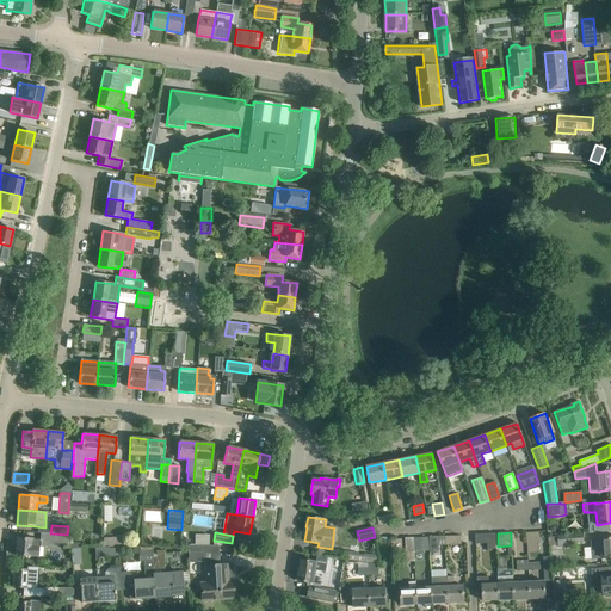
[(495,534),(475,535),(475,544),(487,543),(487,549),(495,549),(495,534)]
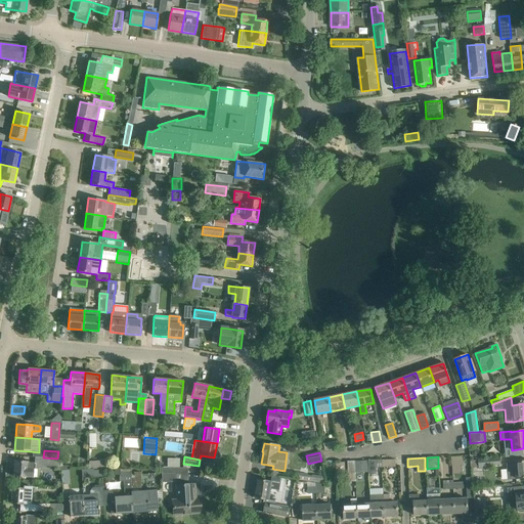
[(376,459),(368,459),(368,461),(368,471),(377,471),(376,459)]
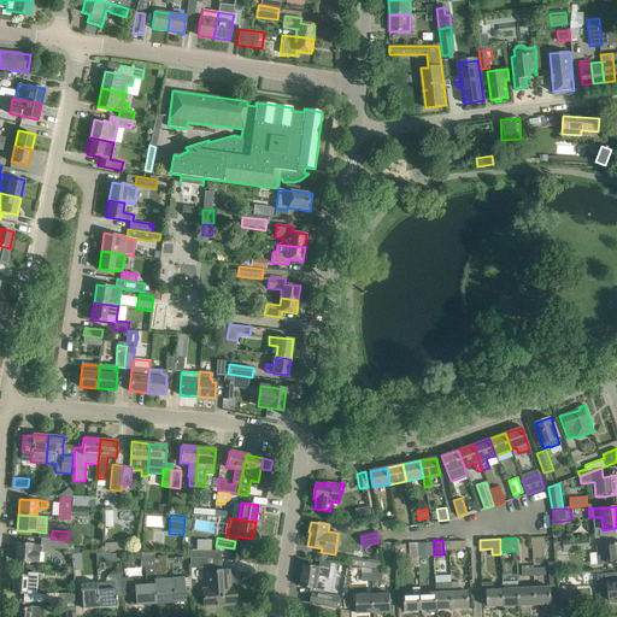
[(588,540),(563,542),(564,551),(564,553),(576,552),(576,548),(589,547),(588,540)]
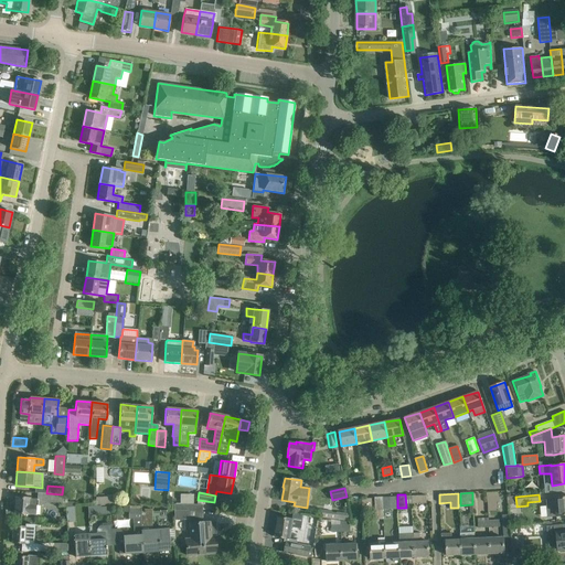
[(384,519),(383,497),(374,498),(376,520),(384,519)]
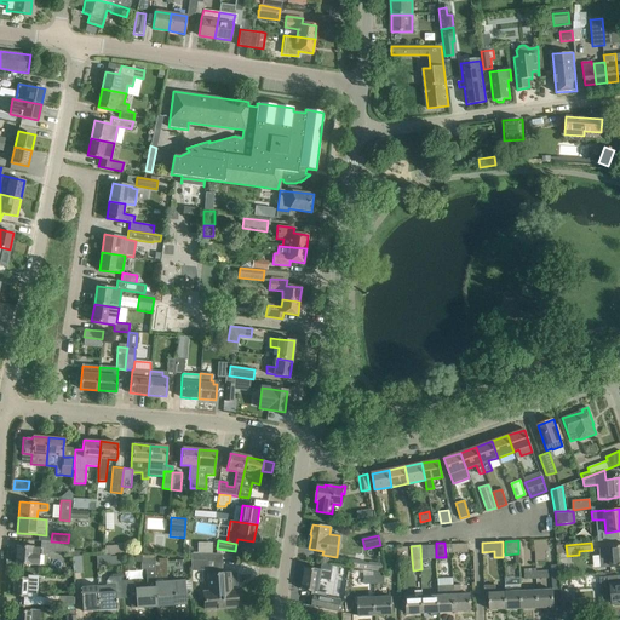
[(604,567),(612,567),(619,566),(619,545),(609,547),(598,549),(600,556),(603,556),(604,567)]
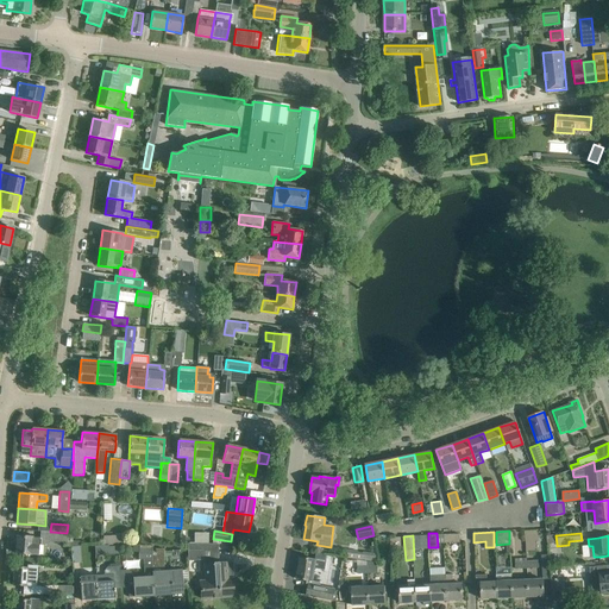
[(16,553),(37,556),(38,545),(41,546),(41,538),(17,537),(16,553)]
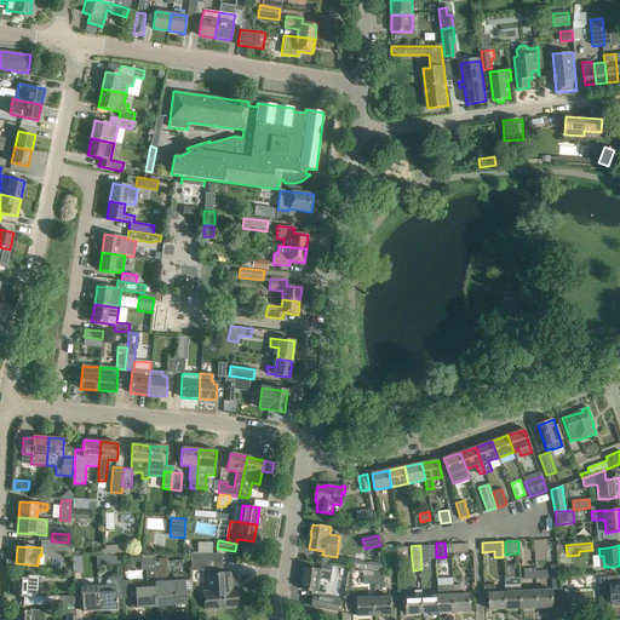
[(136,597),(131,597),(131,608),(137,607),(137,608),(156,607),(154,569),(154,558),(154,556),(136,556),(136,562),(141,562),(141,570),(145,570),(147,587),(136,589),(136,597)]
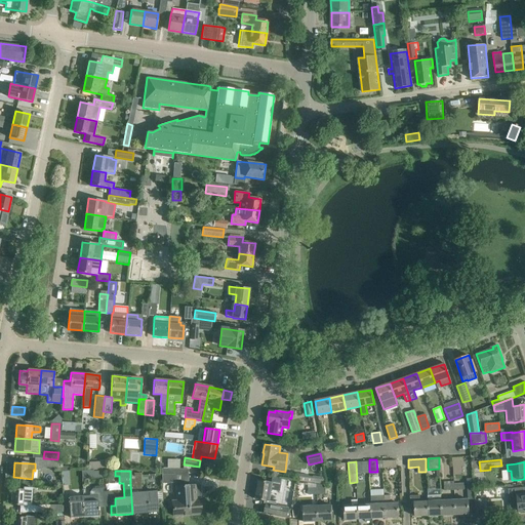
[(69,472),(61,473),(62,487),(70,486),(69,472)]
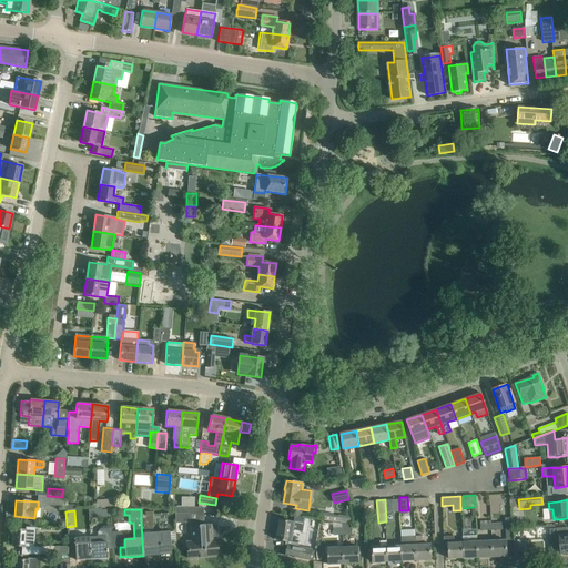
[(153,513),(141,511),(141,521),(143,556),(170,554),(169,533),(153,533),(153,525),(153,513)]
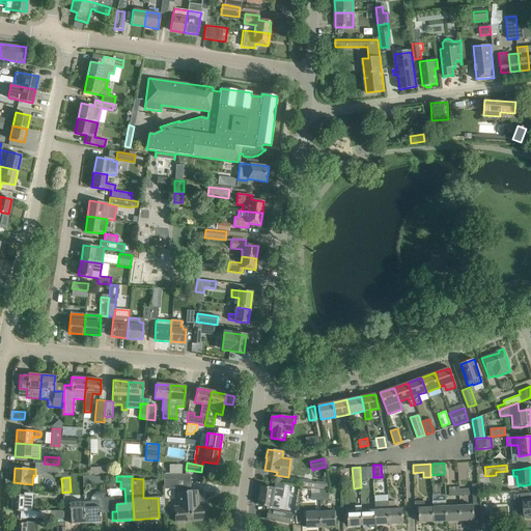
[(176,479),(163,480),(164,490),(176,488),(176,479)]
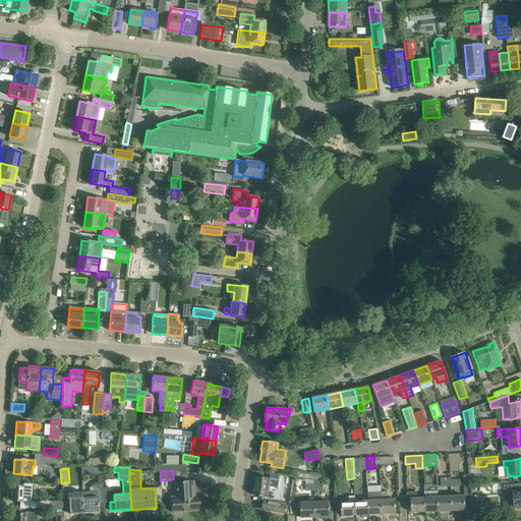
[(310,473),(309,479),(322,480),(322,473),(310,472),(310,473)]
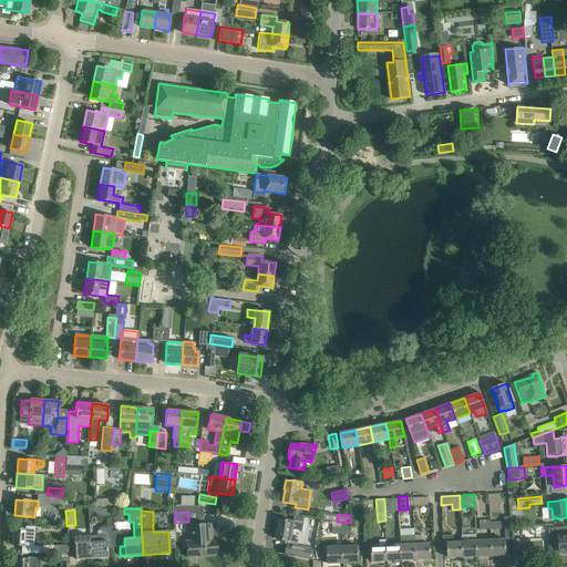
[(275,529),(274,538),(286,540),(285,544),(288,544),(298,546),(298,542),(291,540),(292,529),(302,531),(305,517),(295,516),(294,522),(291,521),(279,519),(278,526),(277,531),(275,529)]
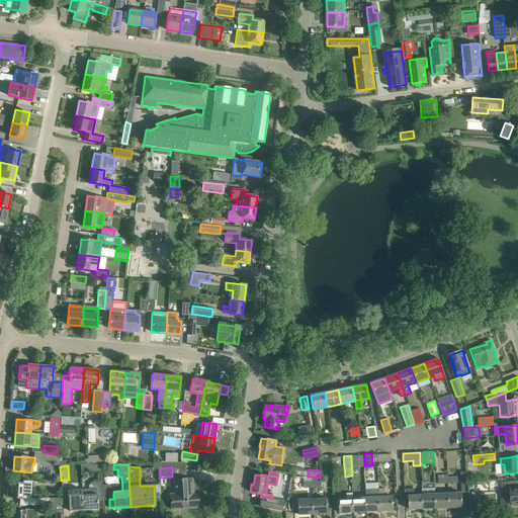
[(447,475),(438,476),(438,484),(448,484),(448,478),(447,475)]
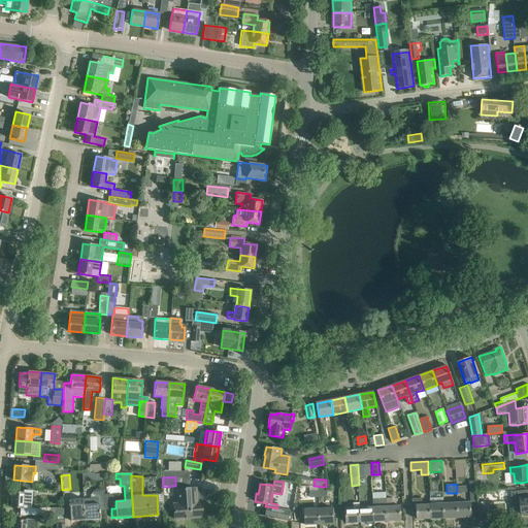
[(173,504),(174,519),(202,517),(201,502),(197,502),(196,499),(202,498),(201,488),(177,489),(178,504),(173,504)]
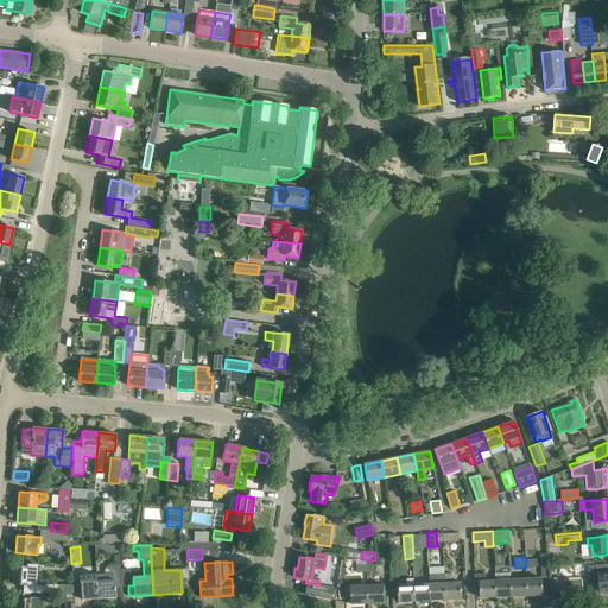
[(14,567),(13,584),(24,586),(25,586),(25,594),(43,594),(42,586),(36,586),(37,565),(27,564),(26,568),(14,567)]
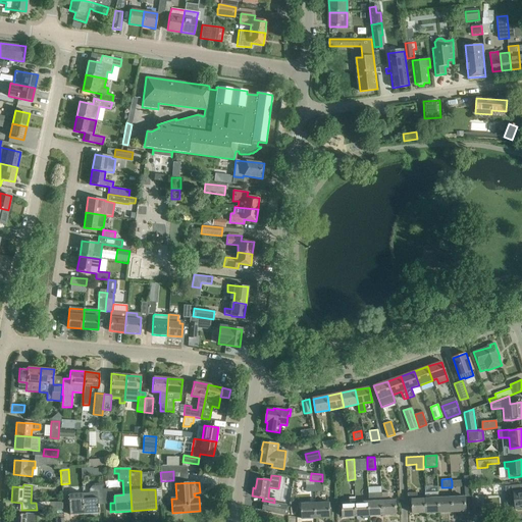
[(521,485),(521,484),(505,486),(507,508),(516,508),(516,509),(521,508),(521,485)]
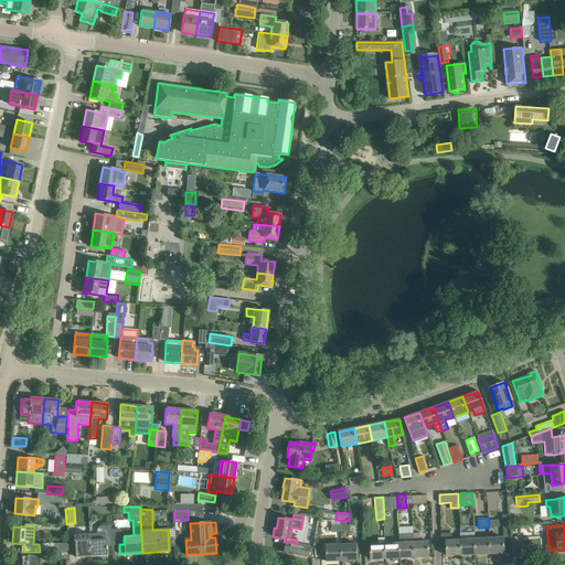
[(89,533),(91,556),(106,555),(105,543),(112,543),(110,525),(99,525),(96,529),(97,533),(89,533)]
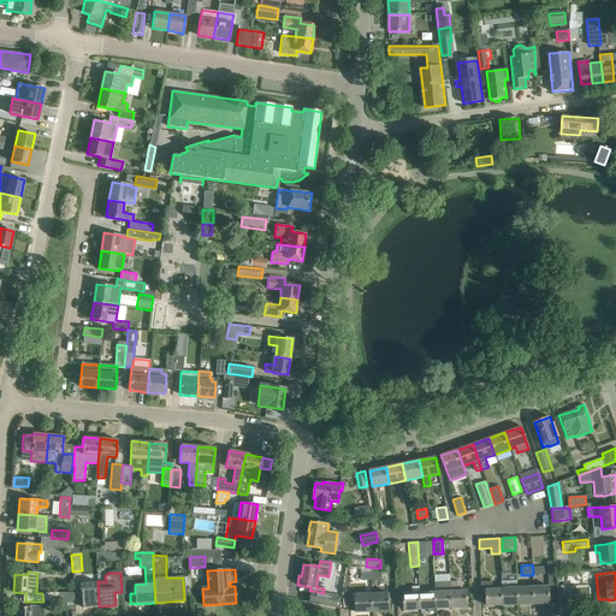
[(82,606),(99,606),(98,581),(81,582),(82,606)]
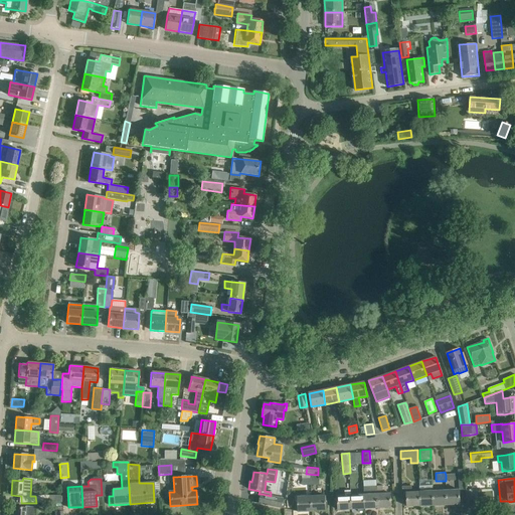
[(364,509),(377,508),(376,486),(363,487),(364,495),(364,509)]
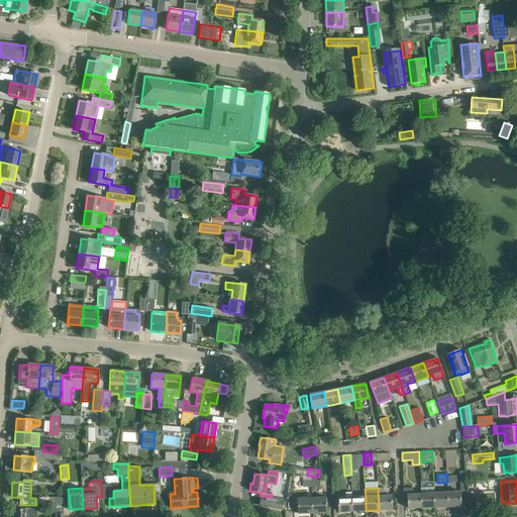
[(384,488),(378,488),(379,510),(393,509),(392,495),(385,496),(384,488)]
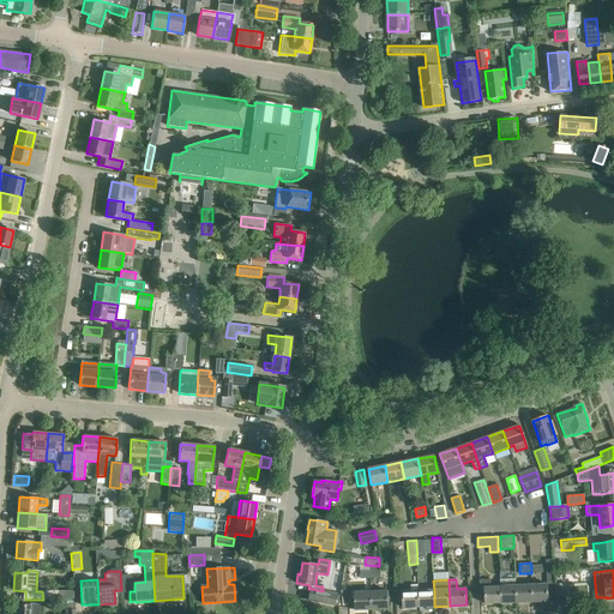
[(501,605),(501,603),(500,587),(491,587),(491,579),(480,579),(480,597),(485,597),(486,605),(498,603),(499,606),(501,605)]
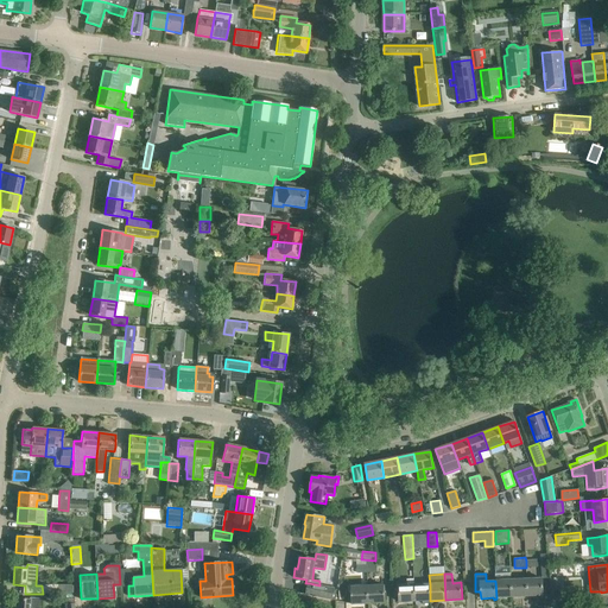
[(495,575),(495,581),(496,597),(512,596),(511,580),(511,574),(495,575)]
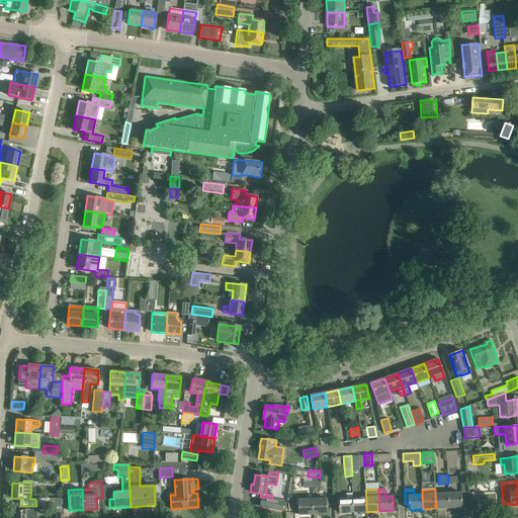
[(477,492),(467,493),(468,507),(477,506),(477,492)]
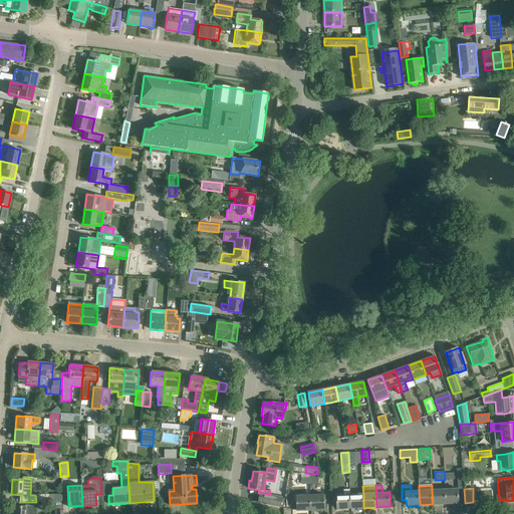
[(343,490),(344,495),(336,495),(337,509),(350,508),(350,494),(349,489),(343,490)]
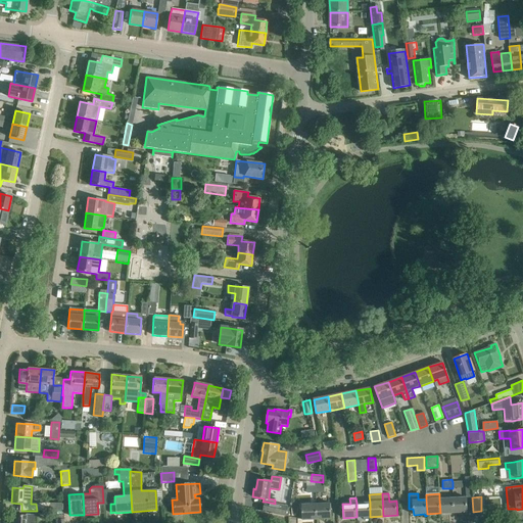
[(453,498),(454,513),(467,512),(467,497),(453,498)]
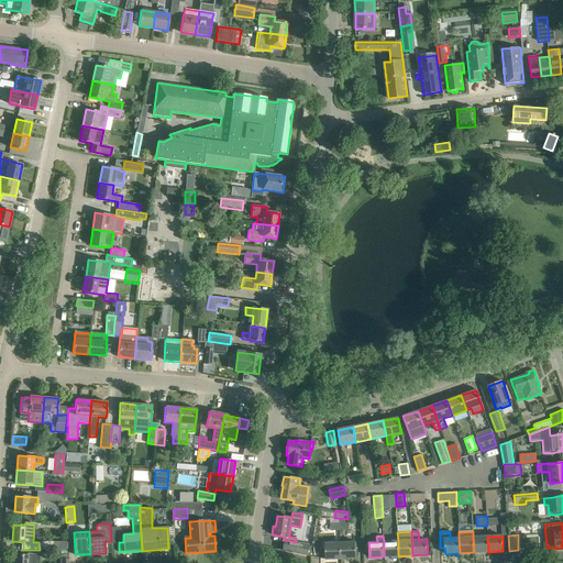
[(488,552),(487,537),(473,537),(474,552),(488,552)]
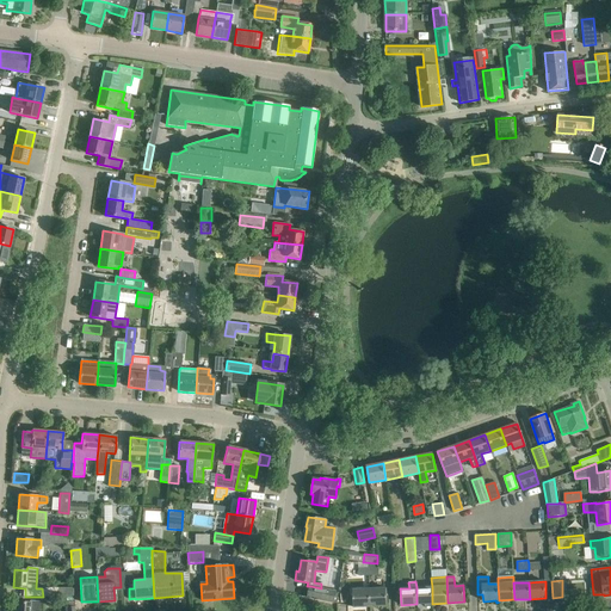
[(310,586),(308,598),(337,603),(338,592),(335,592),(337,591),(321,588),(310,586)]
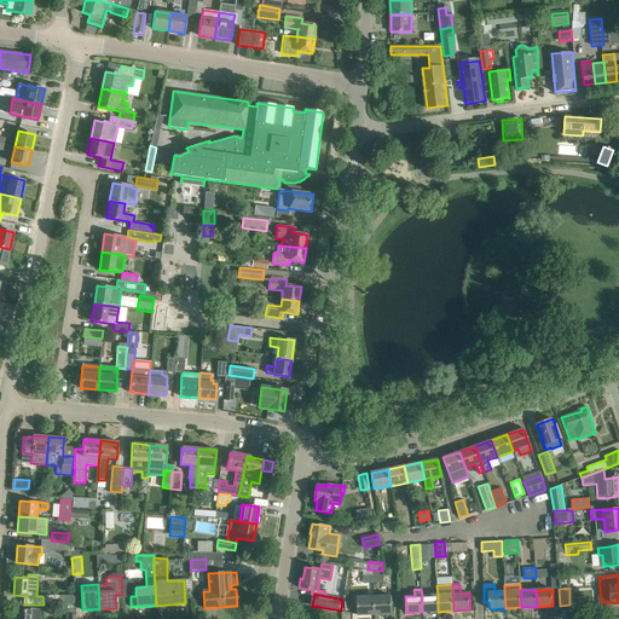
[(438,595),(422,595),(422,612),(429,612),(431,614),(437,614),(437,612),(438,612),(438,595)]
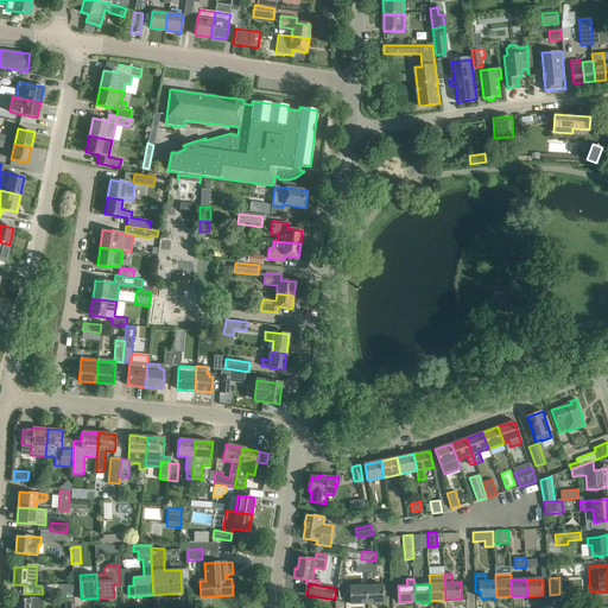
[(368,603),(367,586),(350,587),(352,605),(368,603)]
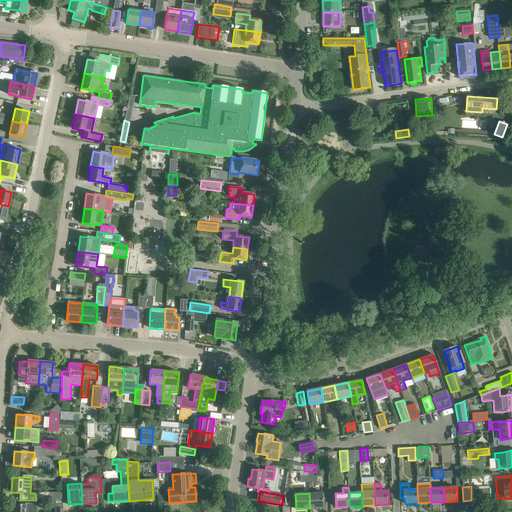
[(323,493),(309,493),(310,508),(324,508),(323,493)]
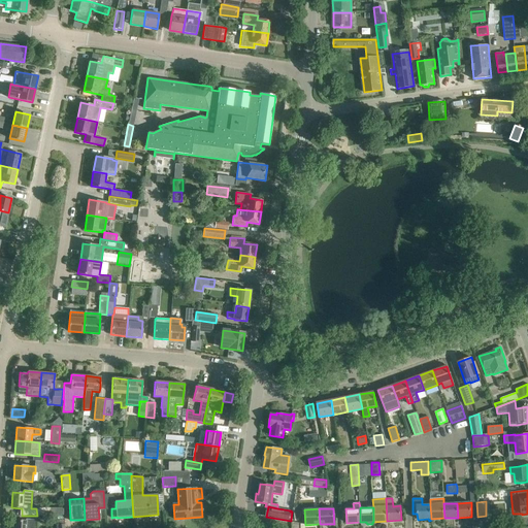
[(36,527),(37,520),(25,519),(25,521),(14,521),(13,526),(12,526),(11,527),(36,527)]
